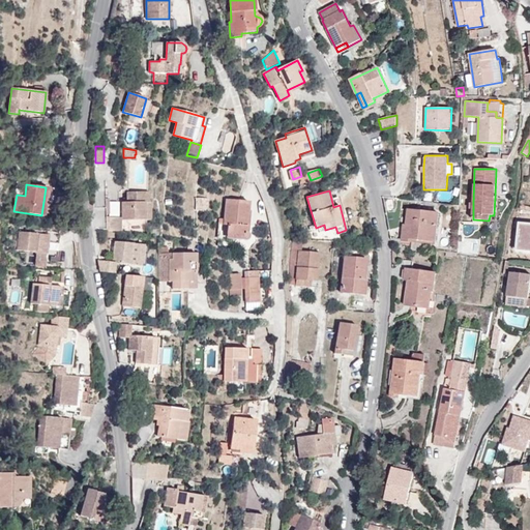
[(149,202),(149,192),(127,192),(127,202),(122,202),(122,221),(145,221),(145,202),(149,202)]
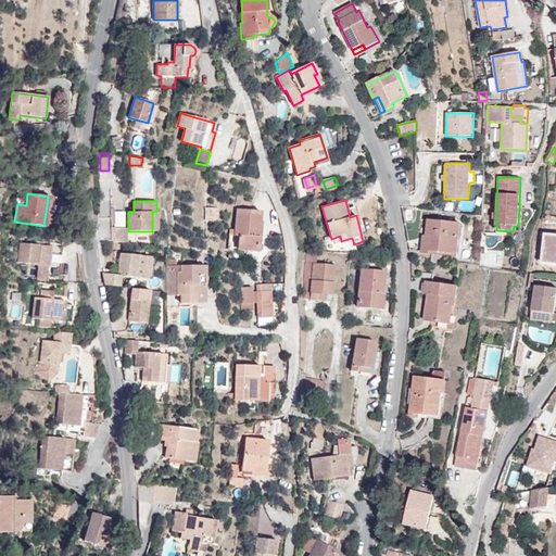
[(522,206),(519,206),(518,226),(514,226),(513,231),(521,231),(522,206)]
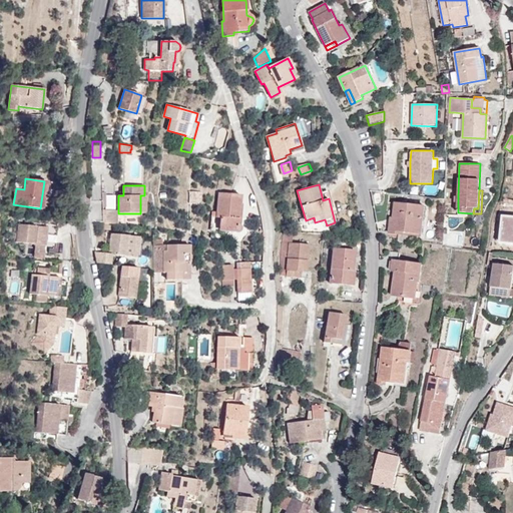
[(189,191),(188,202),(200,203),(201,192),(189,191)]
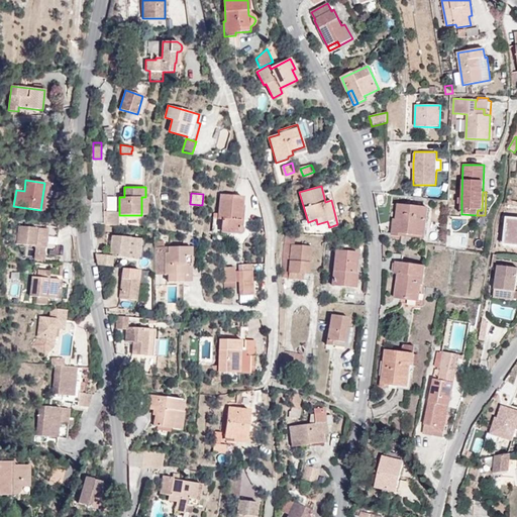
[(240,230),(243,197),(220,195),(218,213),(218,219),(223,219),(222,228),(240,230)]
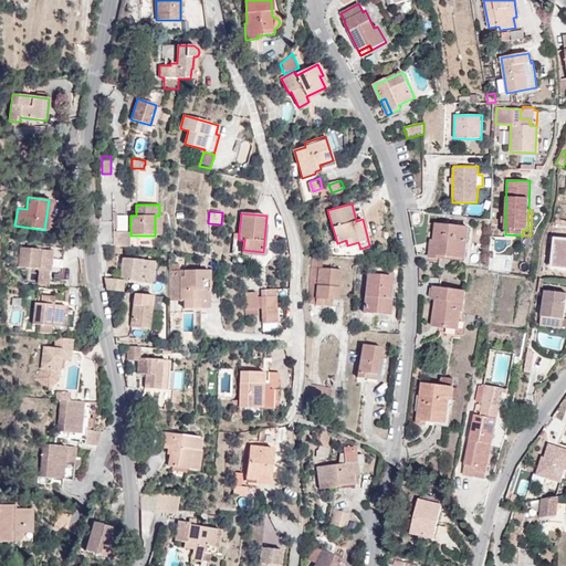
[(447,257),(465,259),(469,227),(436,223),(433,240),(431,240),(429,258),(446,260),(447,257)]
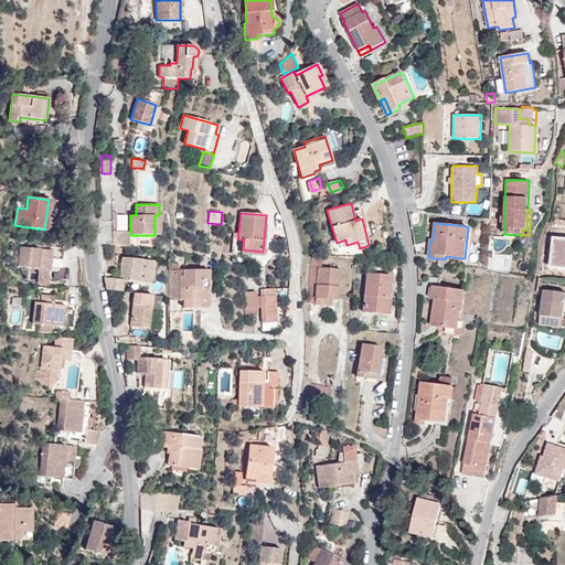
[(129,232),(113,232),(113,245),(128,247),(129,232)]
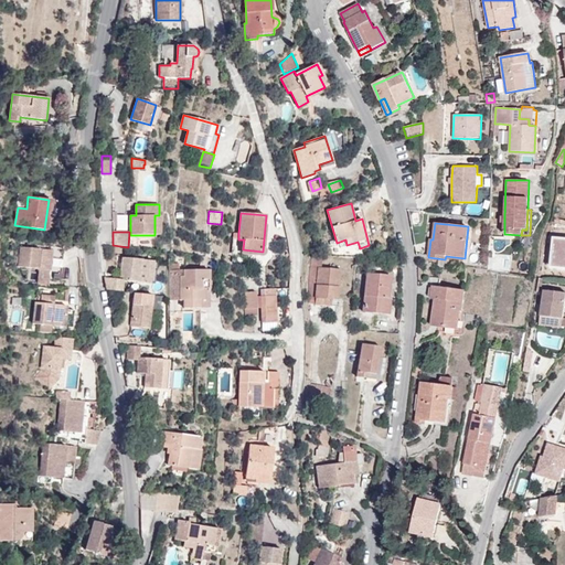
[(564,238),(554,237),(551,266),(564,267),(564,238)]
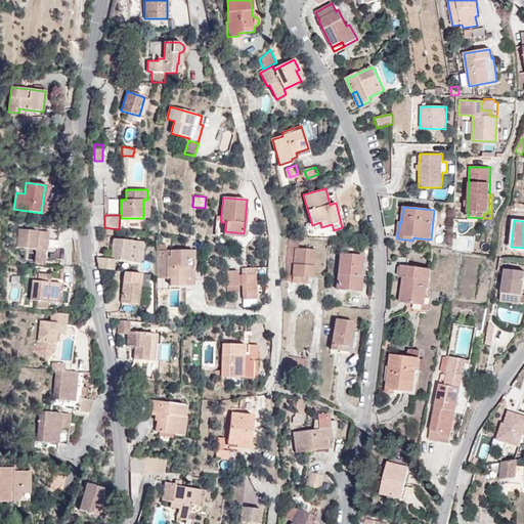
[(19,228),(17,247),(37,250),(46,251),(49,232),(19,228)]
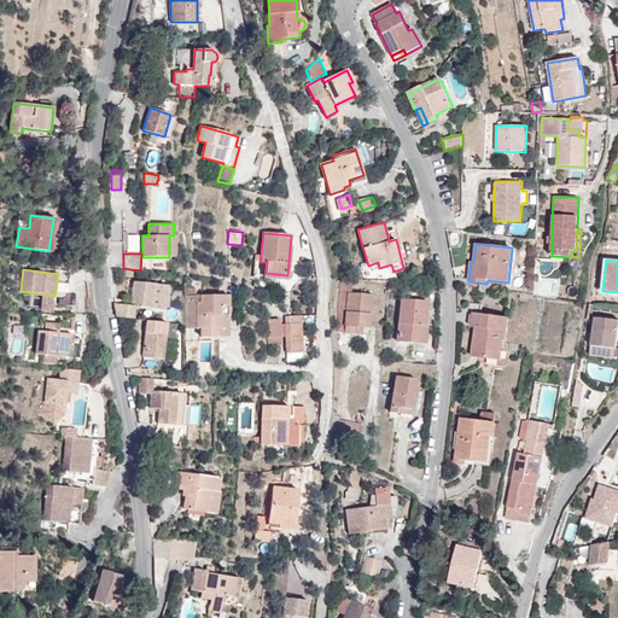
[(369,328),(373,295),(351,292),(353,281),(340,280),(339,291),(349,292),(345,332),(362,334),(363,328),(369,328)]
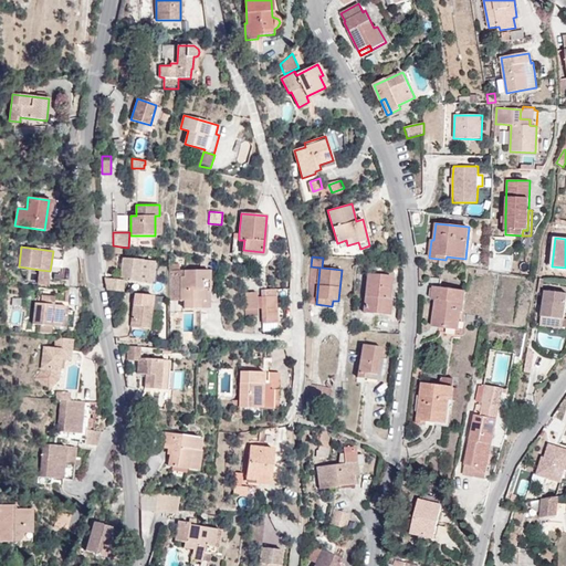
[(154,261),(123,258),(121,280),(105,279),(107,291),(122,292),(123,281),(152,284),(154,261)]
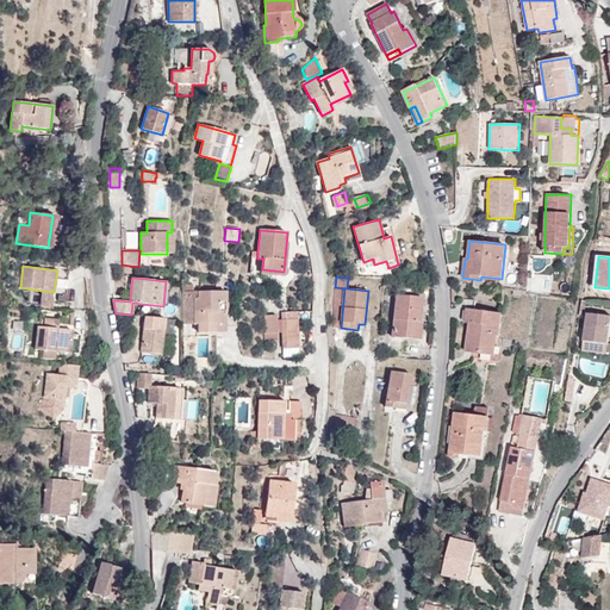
[(332,328),(341,328),(344,288),(335,287),(332,304),(332,328)]
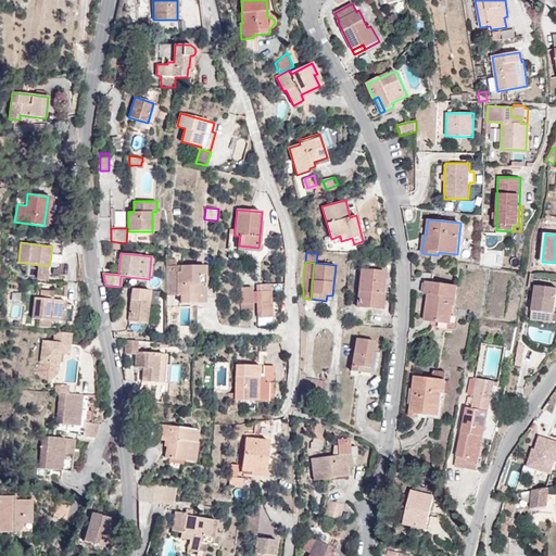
[(48,277),(49,266),(39,265),(37,278),(42,278),(43,276),(48,277)]
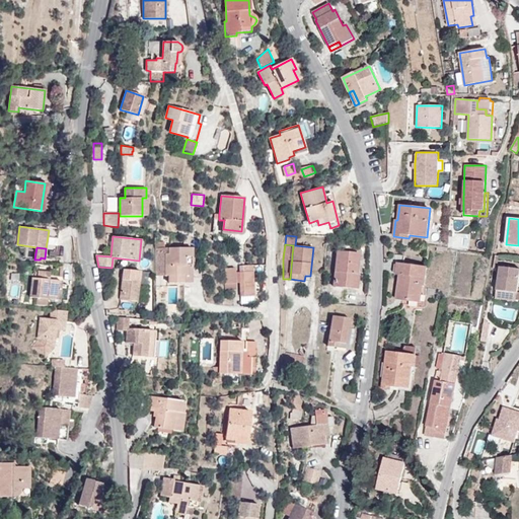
[(192,266),(192,248),(164,248),(159,248),(156,248),(156,266),(165,266),(165,276),(169,276),(169,283),(184,283),(184,276),(189,275),(189,266),(192,266)]
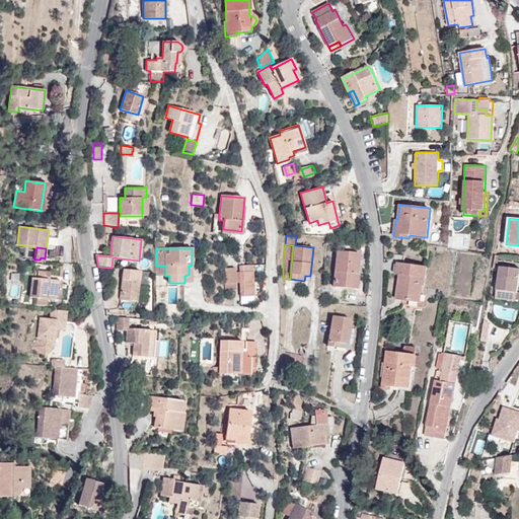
[(359,253),(338,251),(334,286),(358,289),(359,274),(357,273),(359,253)]
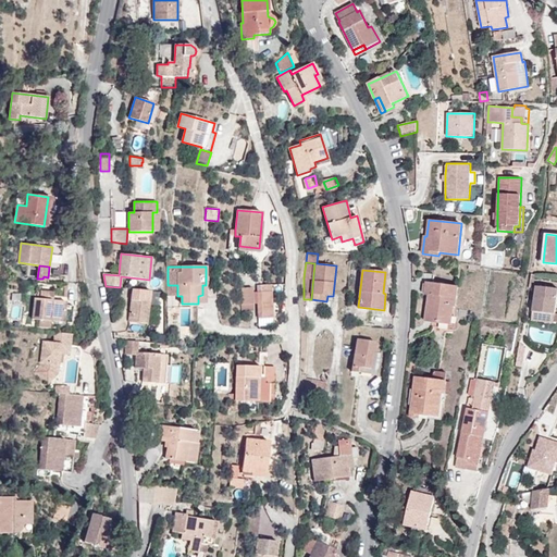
[(430,295),(425,321),(452,325),(454,307),(456,307),(459,286),(428,282),(425,295),(430,295)]
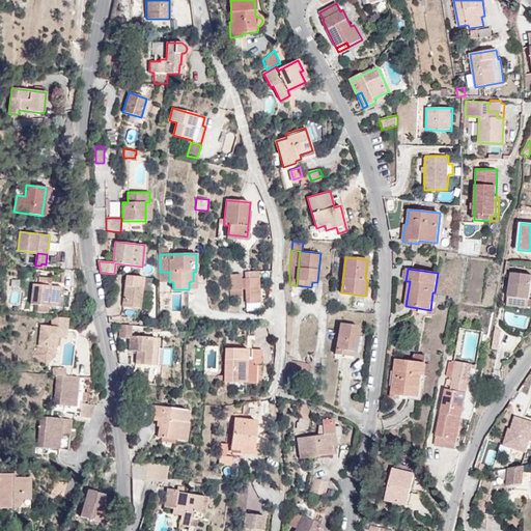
[(521,271),(512,269),(508,297),(529,300),(530,286),(530,275),(521,274),(521,271)]
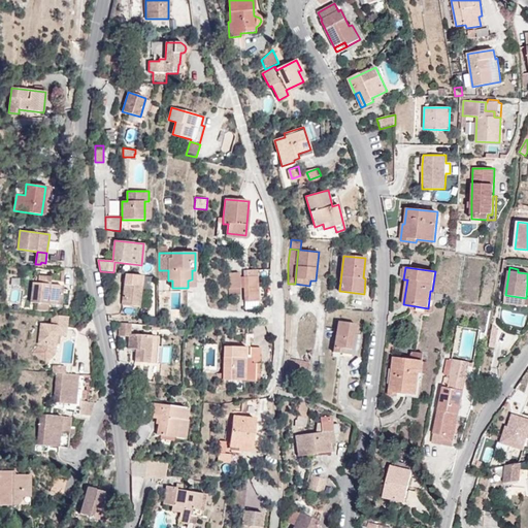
[(159,281),(168,281),(168,270),(159,270),(159,281)]
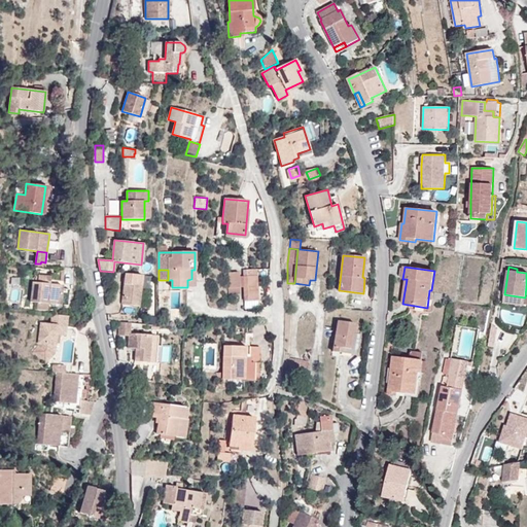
[(256,270),(243,270),(244,276),(244,287),(245,302),(258,301),(256,270)]
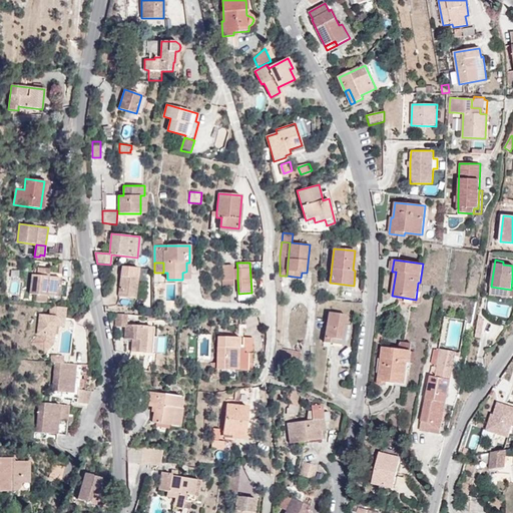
[(233,269),(232,265),(221,266),(222,281),(233,280),(233,269)]
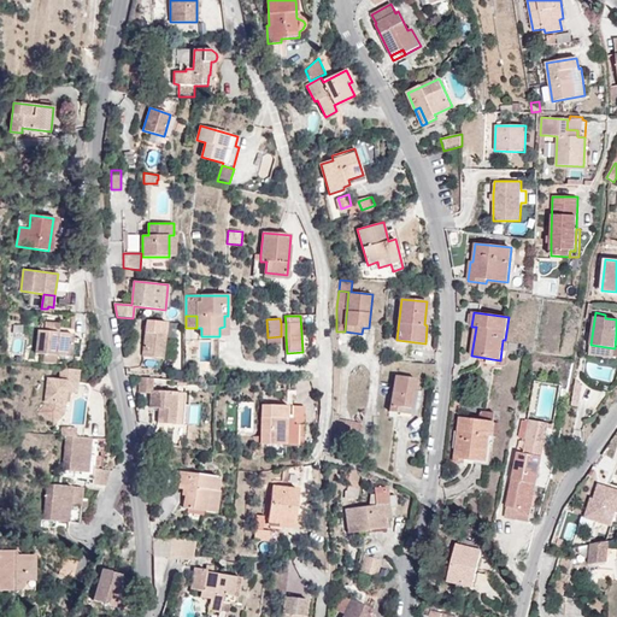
[(46,322),(45,330),(59,333),(60,323),(46,322)]
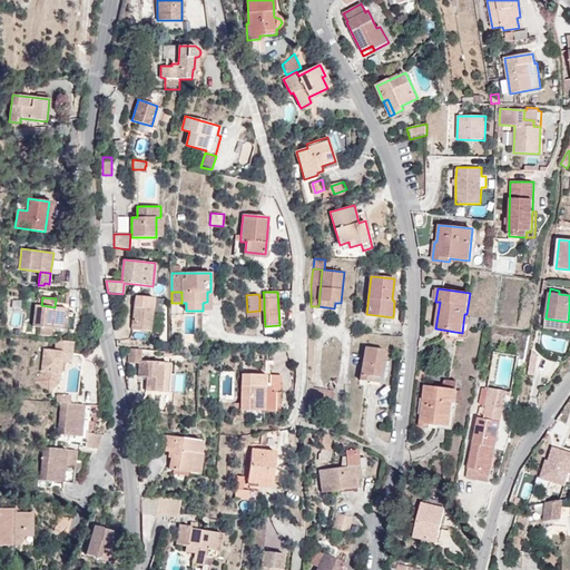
[(153,308),(161,310),(163,300),(154,298),(153,308)]
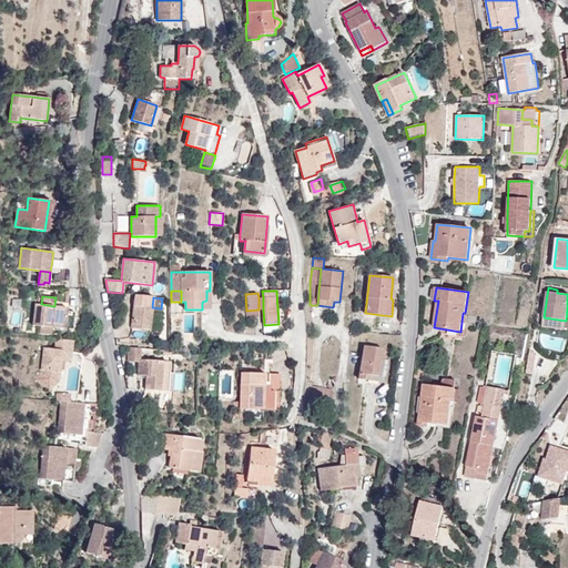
[(67,312),(68,307),(54,306),(41,304),(36,304),(33,325),(41,326),(52,327),(73,330),(74,312),(67,312)]
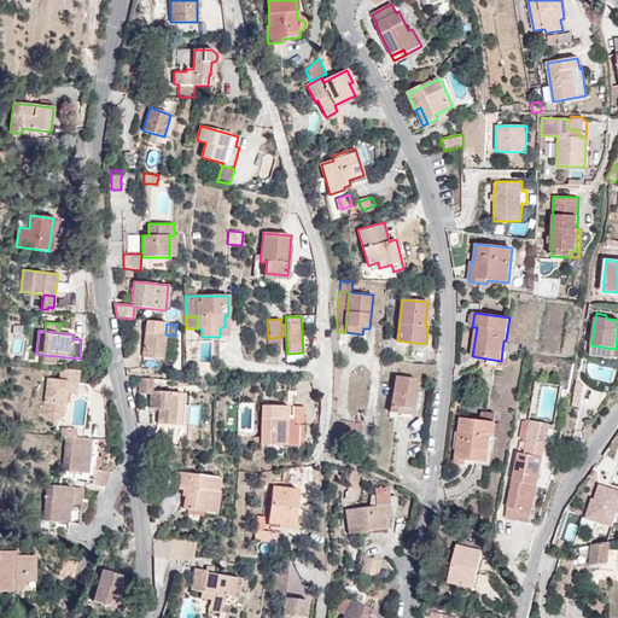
[(163,359),(165,334),(145,332),(143,356),(163,359)]
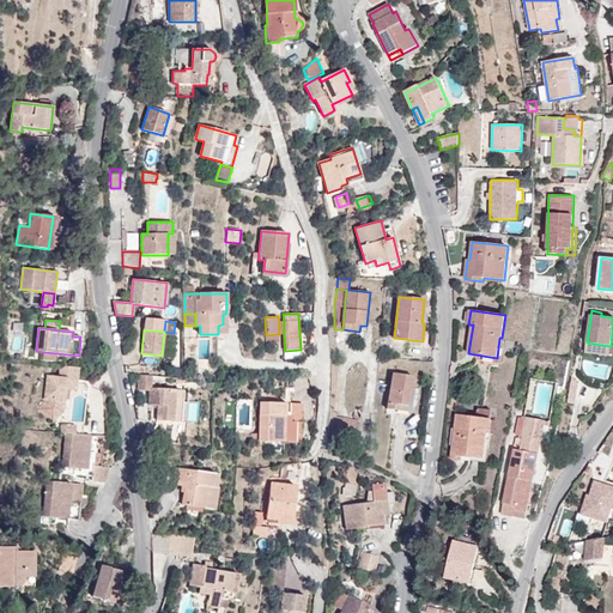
[(611,346),(587,343),(586,352),(610,356),(611,346)]
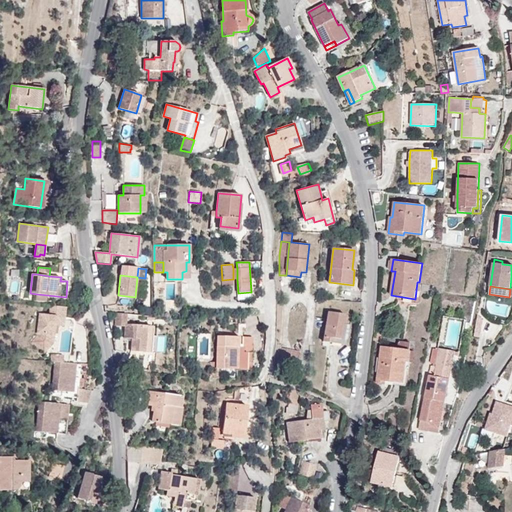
[(55,325),(64,326),(66,307),(50,305),(49,315),(40,314),(37,336),(32,342),(45,353),(53,343),(55,325)]
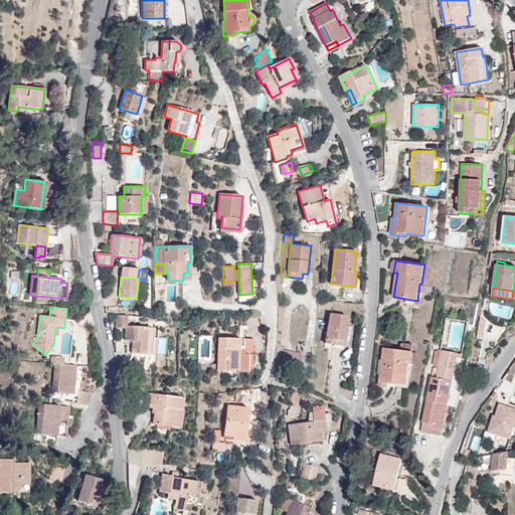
[(347,316),(330,313),(325,343),(332,344),(333,339),(343,341),(345,326),(347,316)]
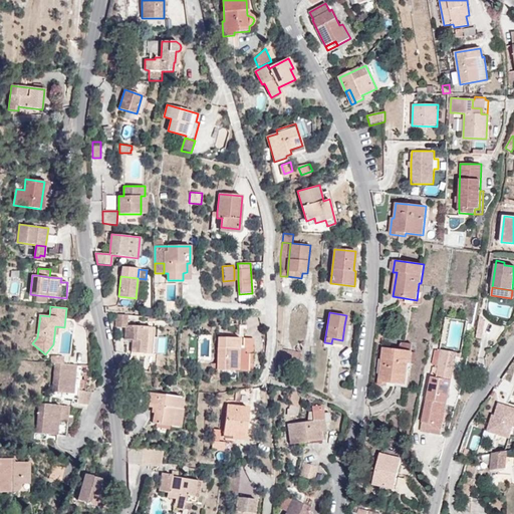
[(151,353),(153,327),(126,325),(127,315),(116,314),(114,326),(125,327),(124,339),(132,340),(131,352),(151,353)]
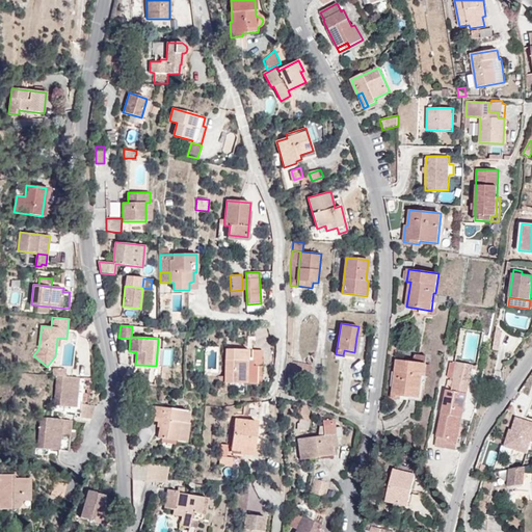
[(502,333),(497,327),(493,349),(499,350),(502,333)]
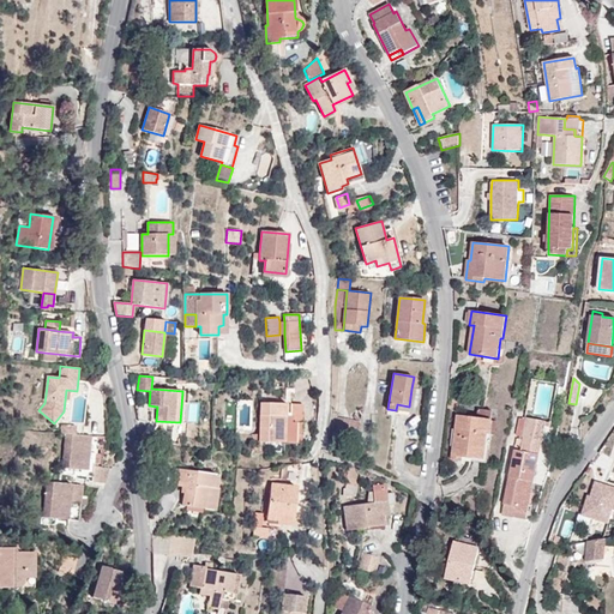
[(415,389),(411,389),(409,407),(397,404),(396,410),(411,414),(415,389)]
